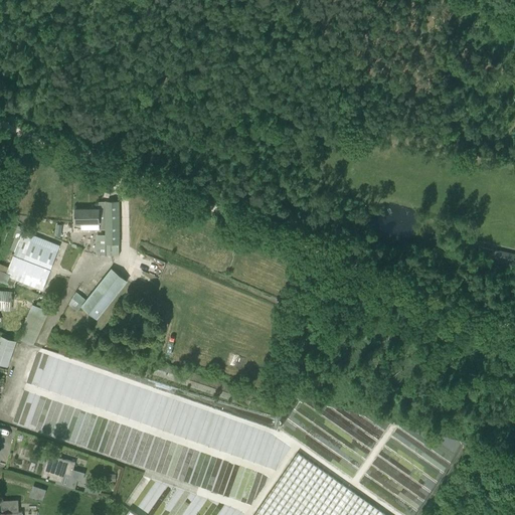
[(81,228),(99,228),(106,228),(106,235),(99,234),(99,255),(119,255),(119,202),(99,202),(99,208),(75,209),(75,223),(81,223),(81,228)]
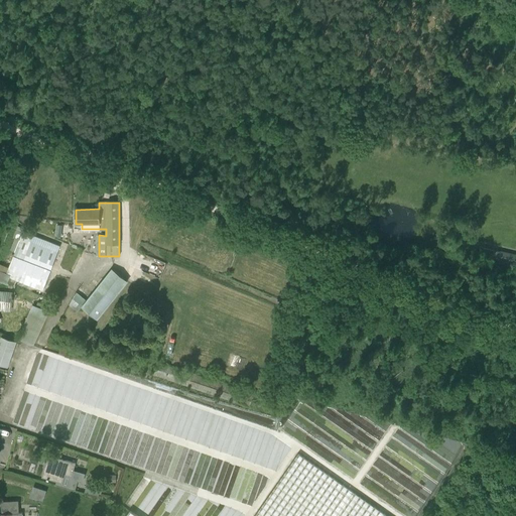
[(10,250),(15,252),(9,268),(1,265),(0,268),(0,281),(7,284),(9,276),(43,289),(59,248),(22,235),(24,229),(17,226),(13,237),(15,238),(10,250)]
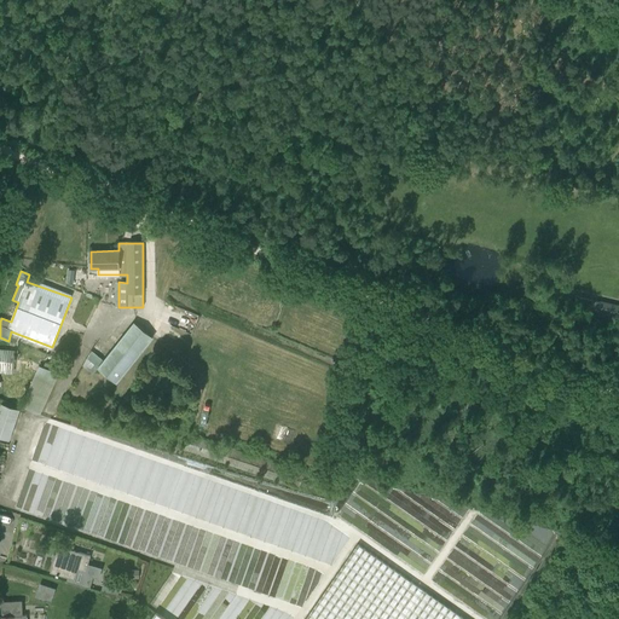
[(618,306),(618,305),(599,301),(596,312),(595,316),(617,320),(618,306)]
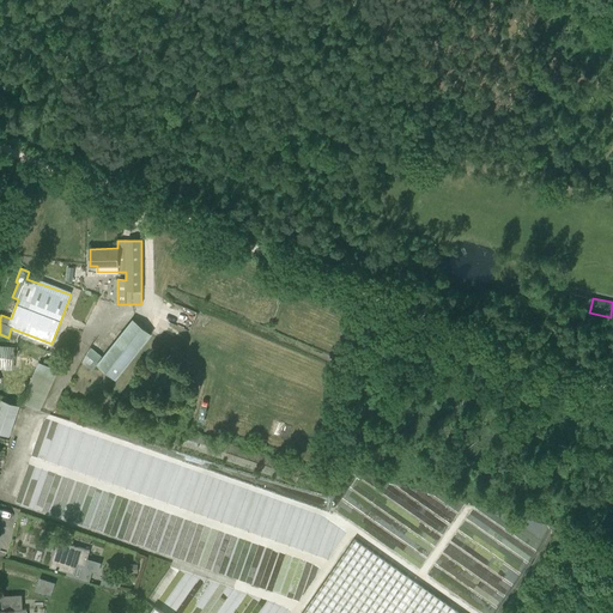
[(102,357),(97,364),(116,378),(151,334),(132,319),(102,357)]
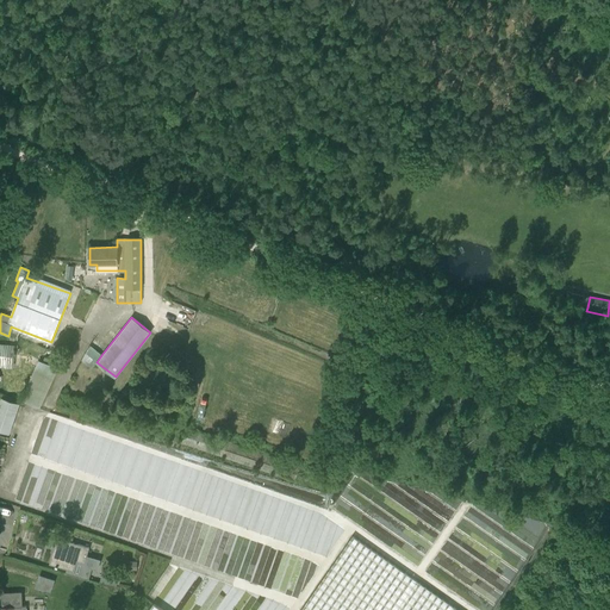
[(0,343),(0,367),(13,368),(14,346),(0,343)]
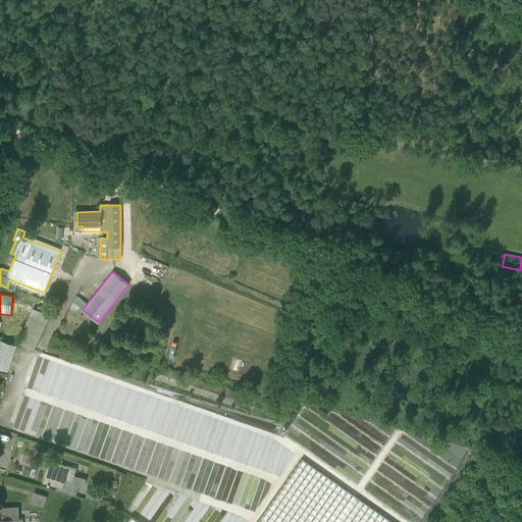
[(83,310),(87,304),(76,296),(69,308),(79,315),(83,310)]
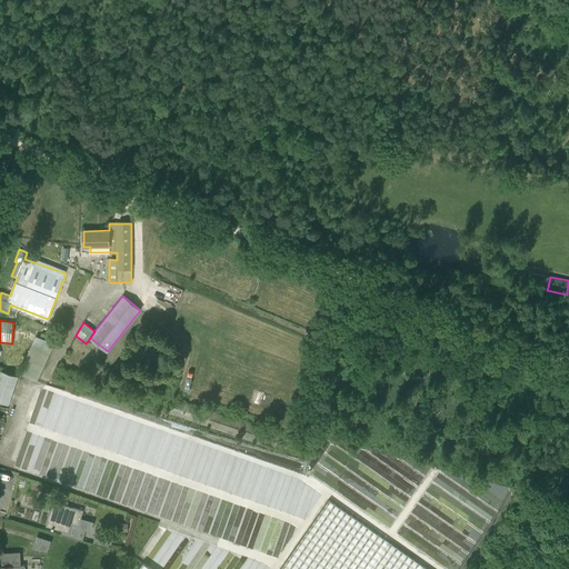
[(38,381),(52,341),(35,335),(20,375),(38,381)]
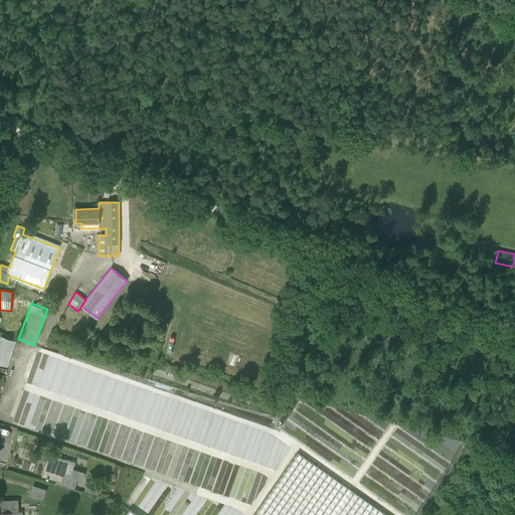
[(1,336),(0,340),(0,364),(7,367),(16,341),(1,336)]
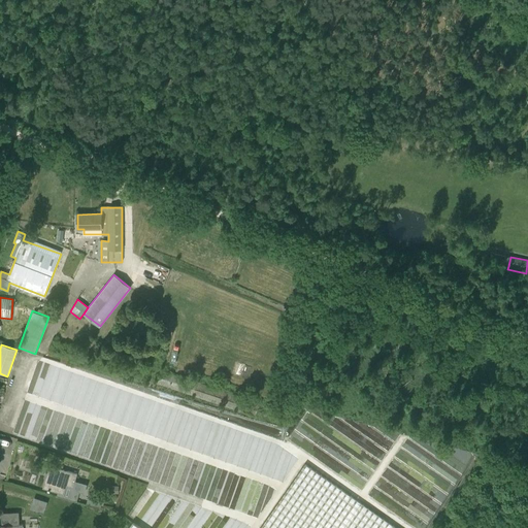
[(245,377),(250,367),(243,365),(239,375),(245,377)]
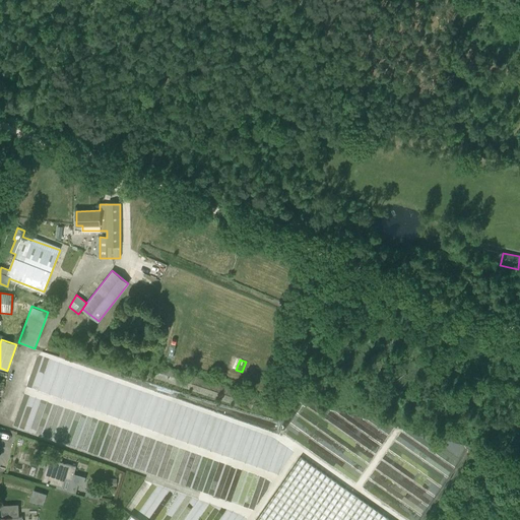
[(333,413),(329,418),(307,402),(291,423),(298,427),(342,460),(349,450),(341,444),(348,434),(341,429),(336,425),(340,418),(333,413)]
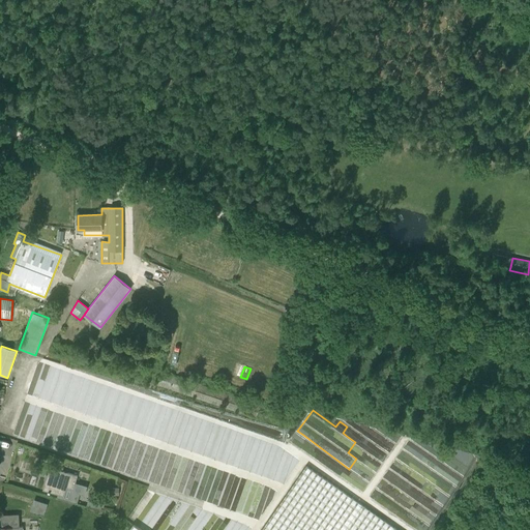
[(391,504),(436,521),(442,504),(439,502),(444,499),(445,499),(446,496),(441,494),(442,492),(438,486),(436,491),(429,491),(429,493),(420,481),(413,478),(415,473),(418,477),(424,473),(428,465),(425,462),(425,454),(421,464),(417,464),(417,471),(411,468),(408,476),(408,488),(399,484),(396,489),(396,497),(392,490),(391,504)]
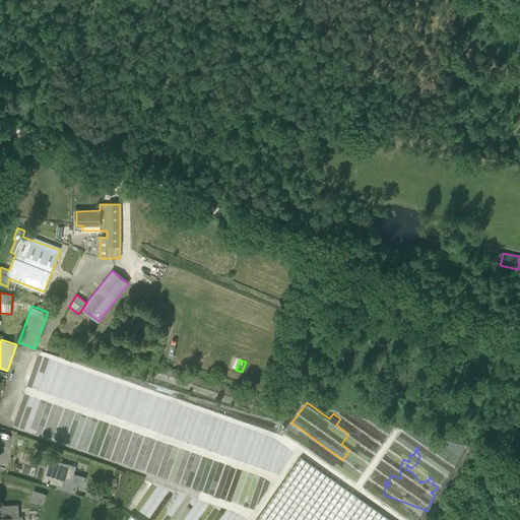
[(390,519),(301,457),(256,519),(137,519),(131,515),(127,519),(390,519)]
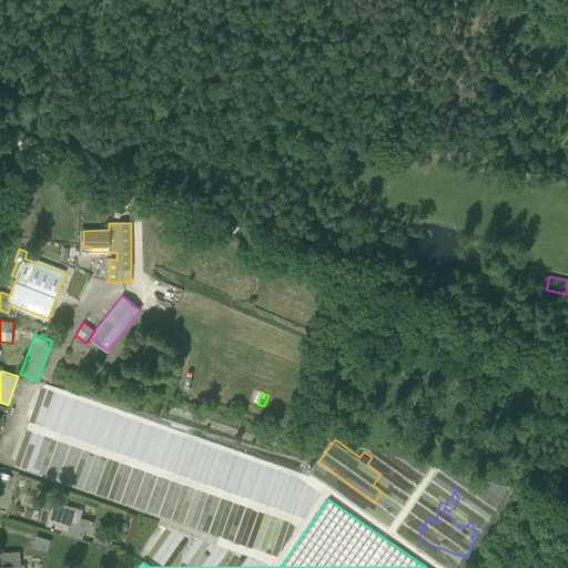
[(46,526),(51,527),(51,528),(53,529),(54,528),(69,533),(68,536),(74,538),(83,510),(53,501),(46,526)]
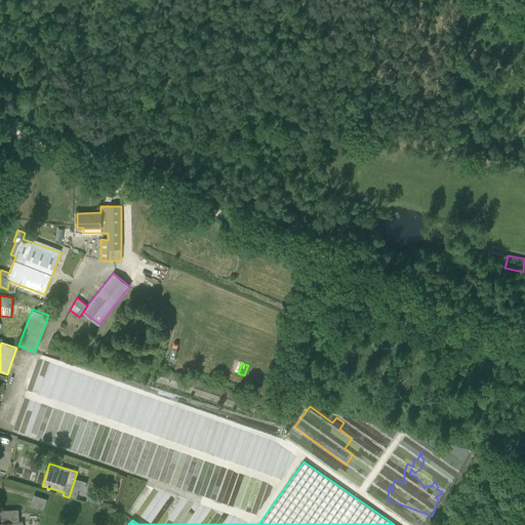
[(87,495),(86,501),(101,505),(102,498),(87,495)]
